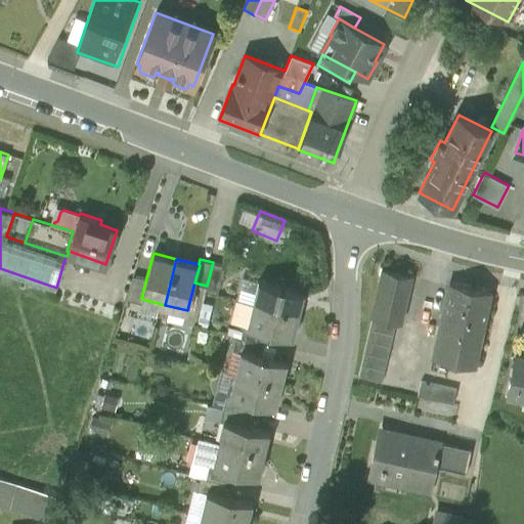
[(213,262),(207,286),(206,286),(205,291),(217,294),(224,265),(213,262)]
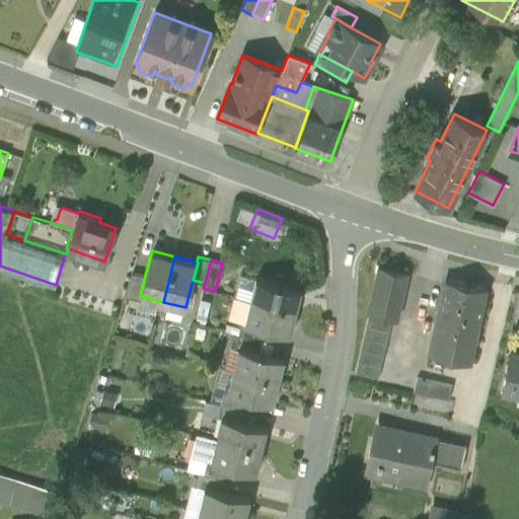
[(411,272),(378,265),(367,312),(369,313),(394,319),(399,320),(411,272)]
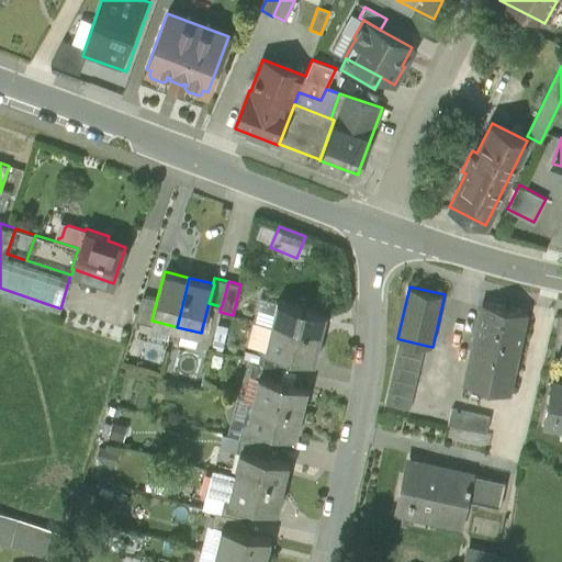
[(157,298),(143,294),(134,318),(153,324),(153,321),(152,321),(157,298)]
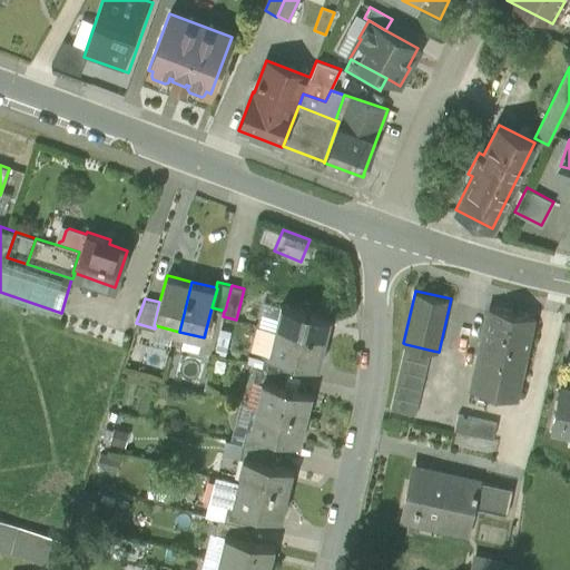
[(331,316),(282,304),(276,330),(325,342),(331,316)]
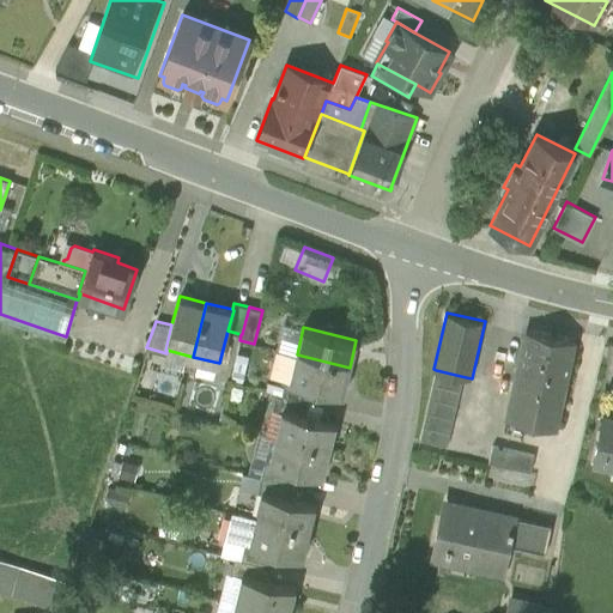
[(577,340),(525,329),(505,417),(559,429),(577,340)]
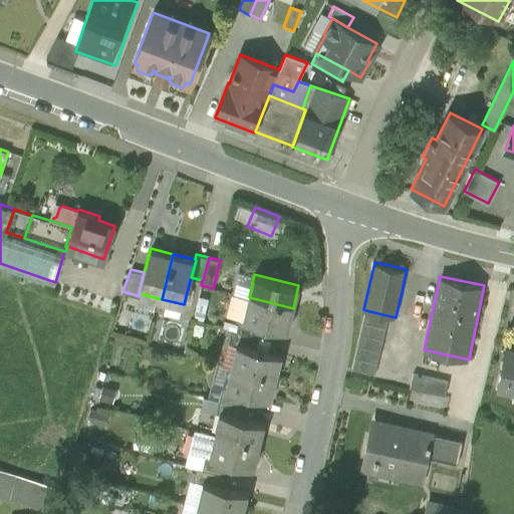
[(293,308),(249,297),(243,319),(262,324),(287,330),(293,308)]
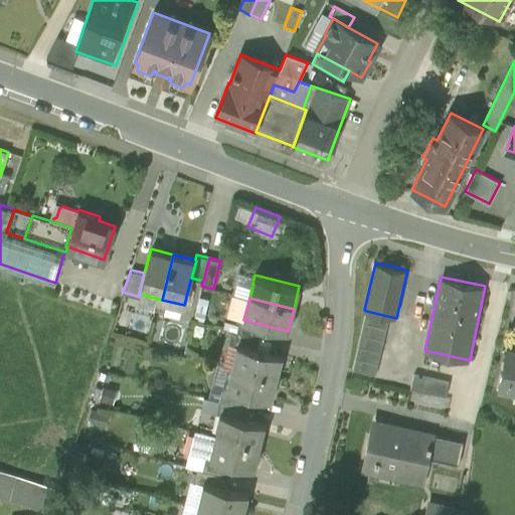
[(391,317),(366,311),(363,322),(388,328),(391,317)]
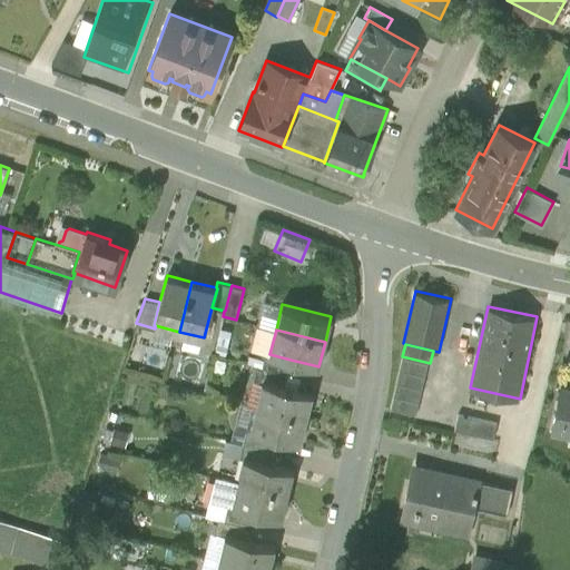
[(291,360),(269,354),(265,353),(262,366),(287,373),(291,360)]
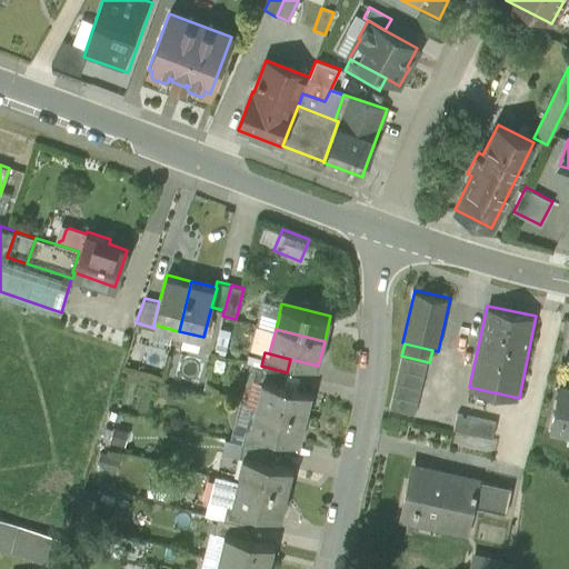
[(429,362),(401,356),(399,369),(426,376),(429,362)]
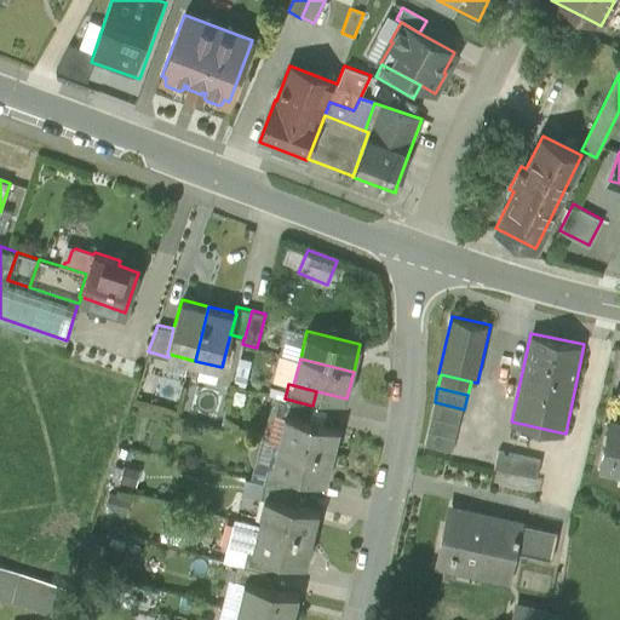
[(313,406),(285,399),(281,414),(286,415),(286,414),(309,419),(313,406)]
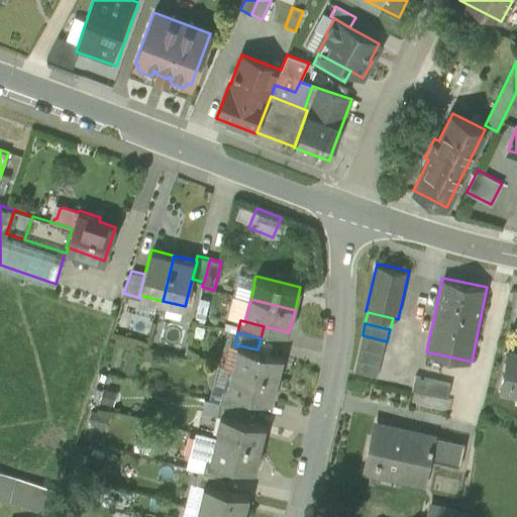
[(387,341),(363,335),(359,346),(384,352),(387,341)]
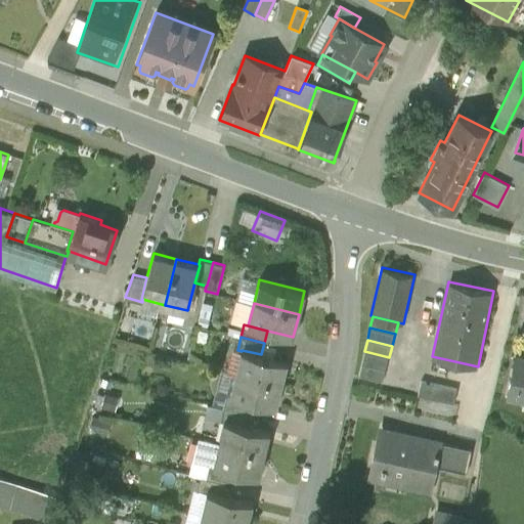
[(261,354),(242,350),(242,351),(235,373),(281,384),(287,361),(261,354)]
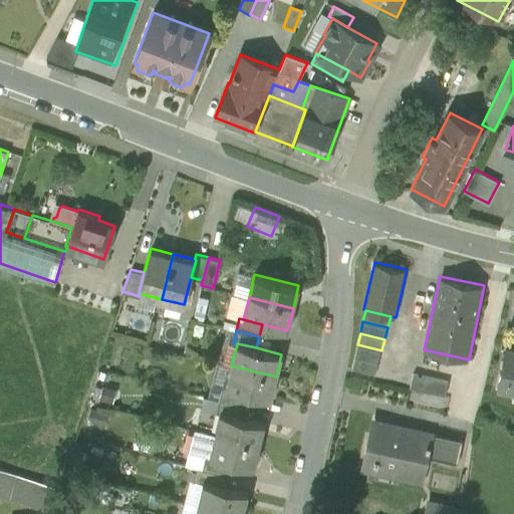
[(381,350),(357,344),(354,356),(379,362),(381,350)]
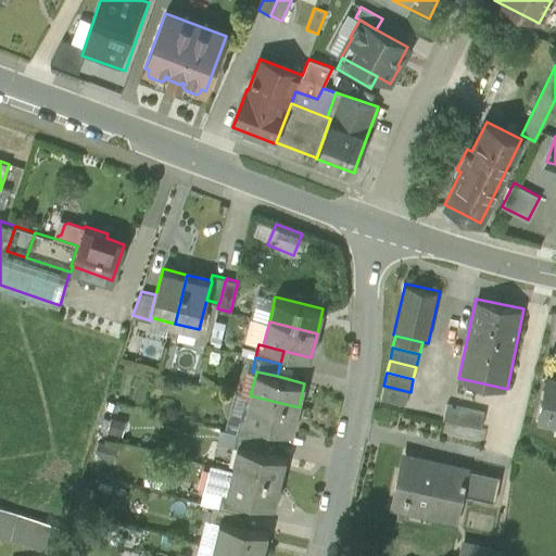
[(555,375),(547,373),(538,417),(555,420),(555,375)]
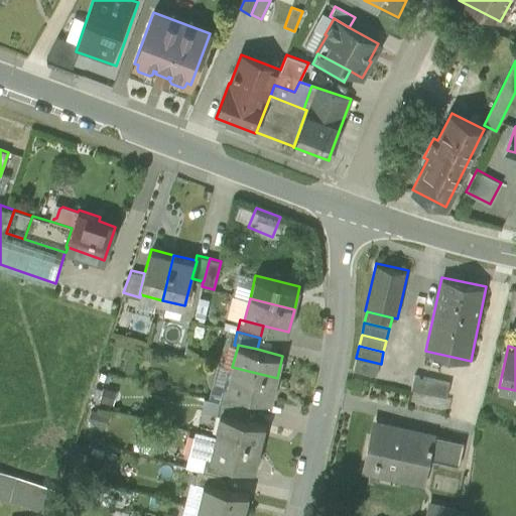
[(381,364),(356,358),(353,369),(378,375),(381,364)]
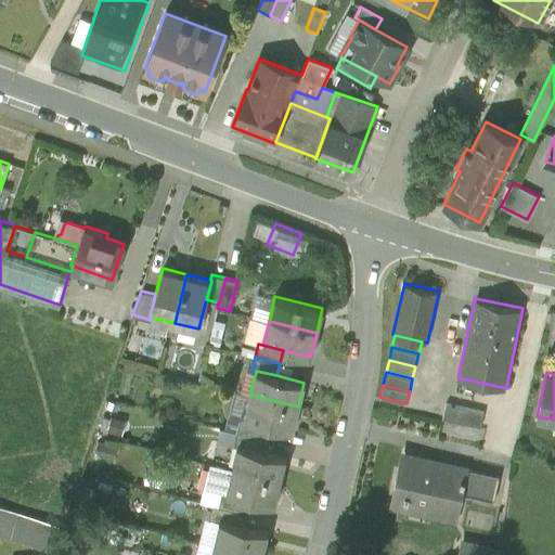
[(298,407),(249,395),(244,418),(244,420),(265,425),(292,431),(298,407)]
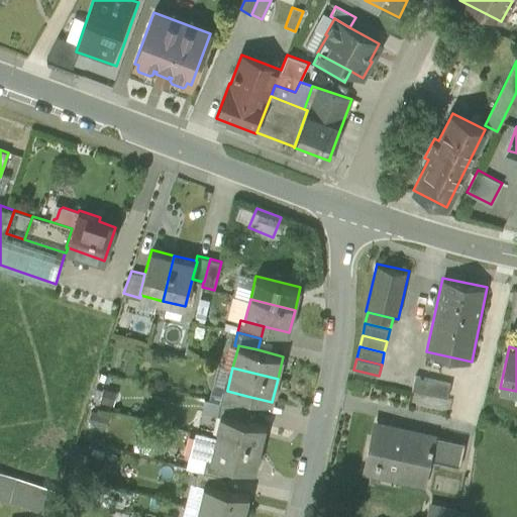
[(449,381),(414,374),(411,388),(447,395),(449,381)]
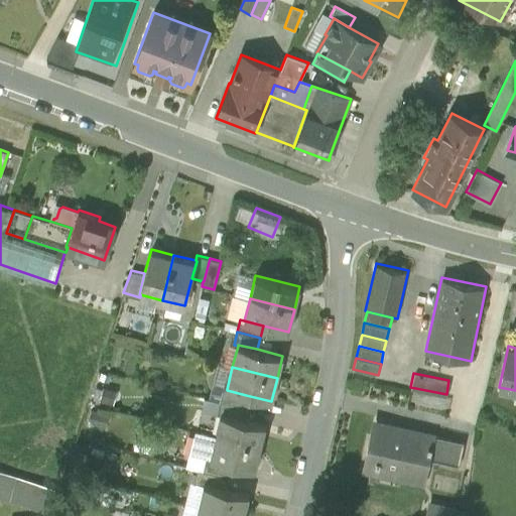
[(246,395),(227,390),(227,389),(223,388),(220,400),(243,406),(246,395)]
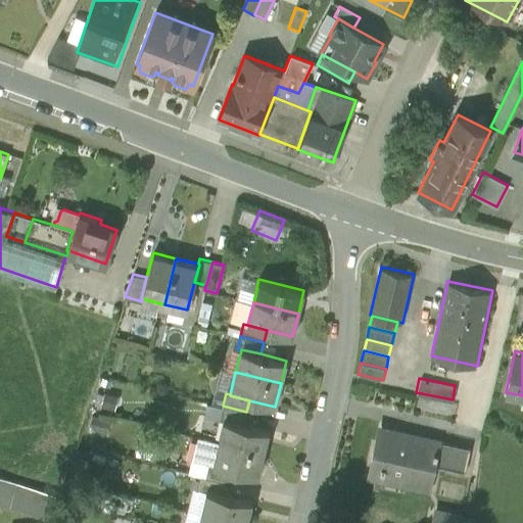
[(205,416),(220,419),(223,406),(208,402),(205,416)]
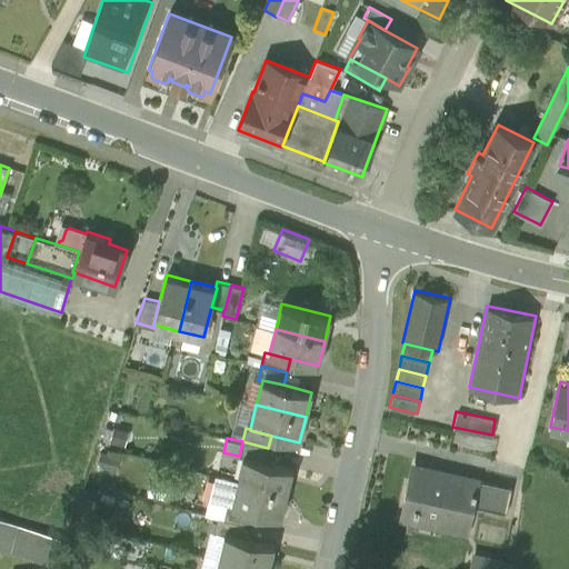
[(268,448),(242,441),(239,456),(243,457),(243,456),(265,461),(268,448)]
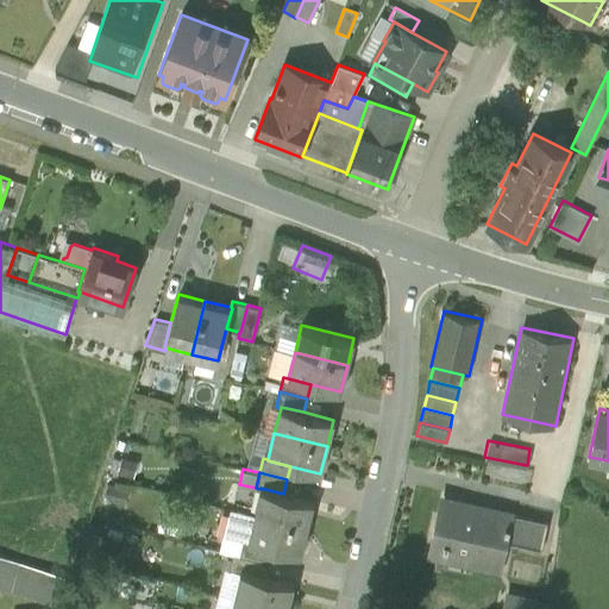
[(283,494),(261,488),(261,489),(253,515),(307,528),(314,501),(283,494)]
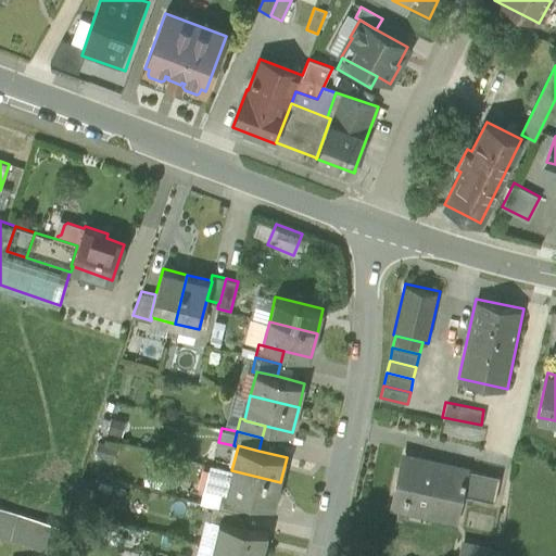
[(470,469),(402,454),(397,474),(390,508),(458,525),(466,493),(470,469)]
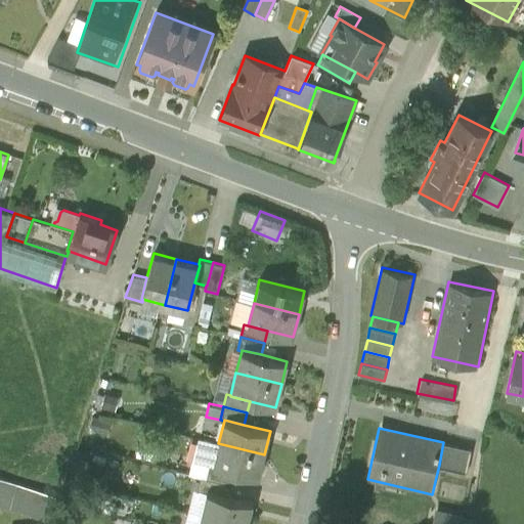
[(264,454),(218,443),(218,446),(198,442),(192,461),(209,465),(232,471),(258,477),(264,454)]
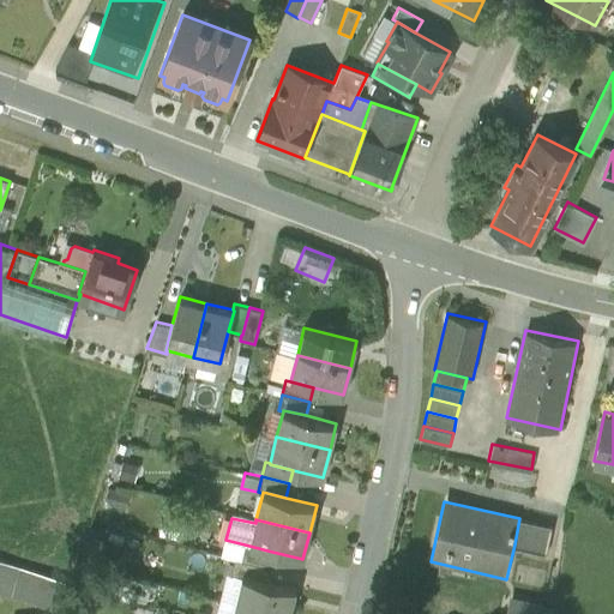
[(553,525),(519,518),(515,545),(548,552),(553,525)]
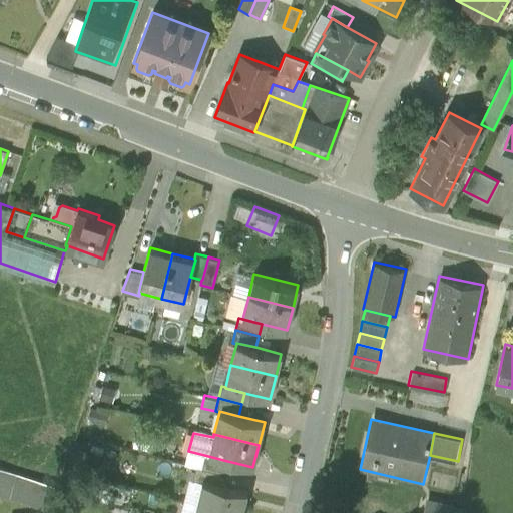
[(185,464),(195,466),(201,468),(204,455),(188,451),(185,464)]
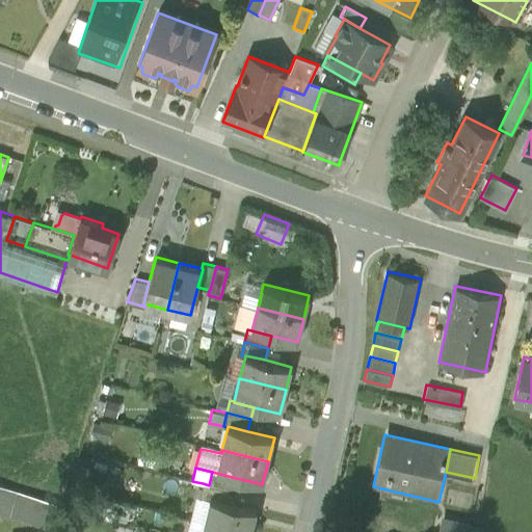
[(236,478),(212,472),(209,485),(233,490),(236,478)]
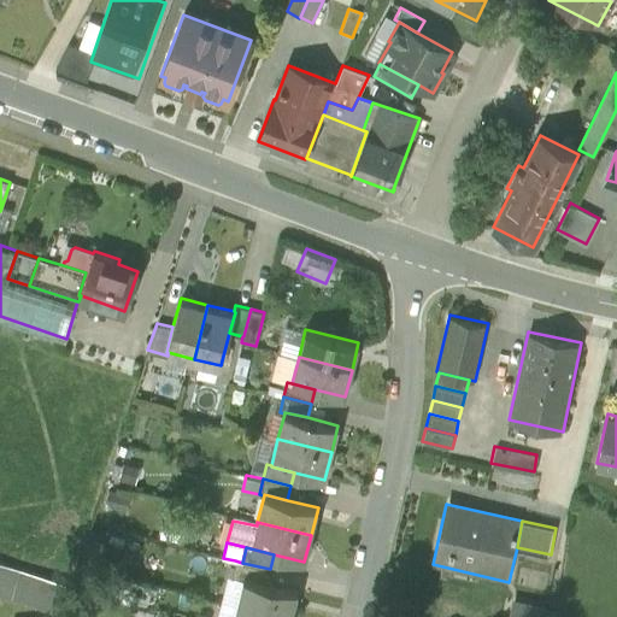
[(266,583),(270,569),(242,563),(235,560),(231,575),(244,579),(266,583)]
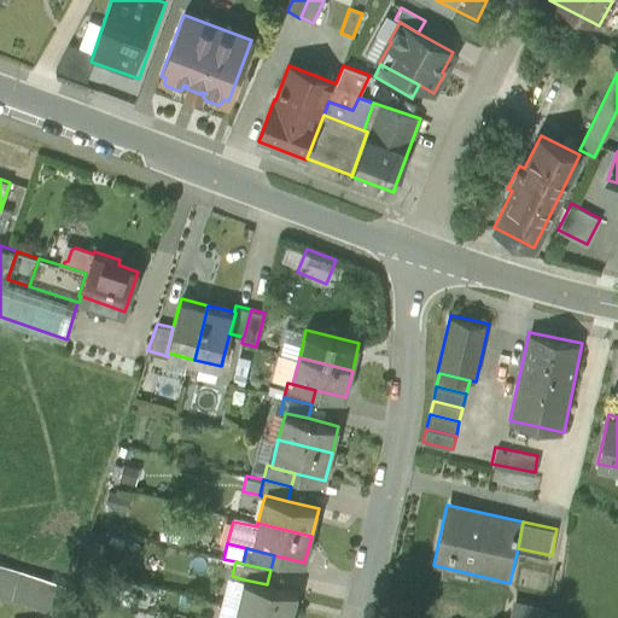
[(0,566),(0,599),(60,617),(64,617),(74,589),(0,566)]
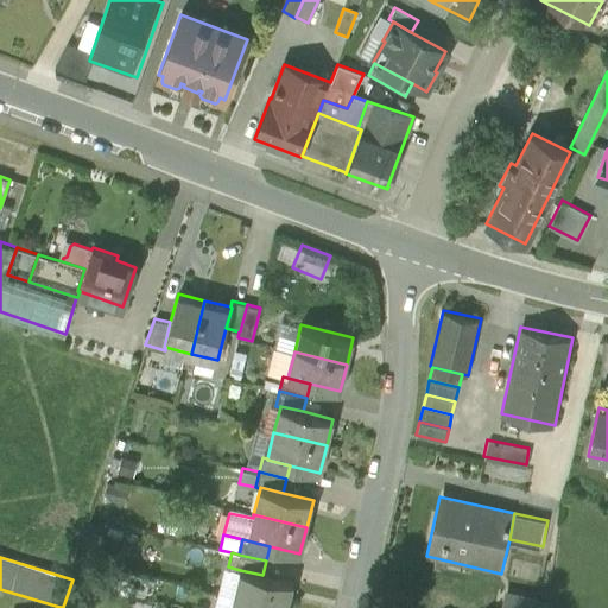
[(222,594),(234,597),(240,570),(228,567),(222,594)]
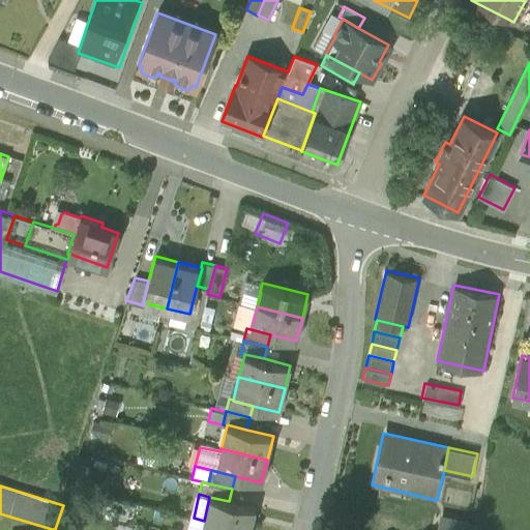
[(229,501),(209,497),(204,521),(243,529),(249,529),(256,508),(229,501)]
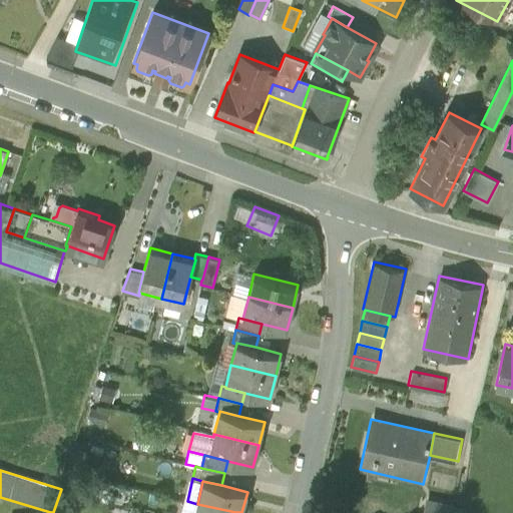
[(454,512),(457,502),(425,497),(422,512),(454,512)]
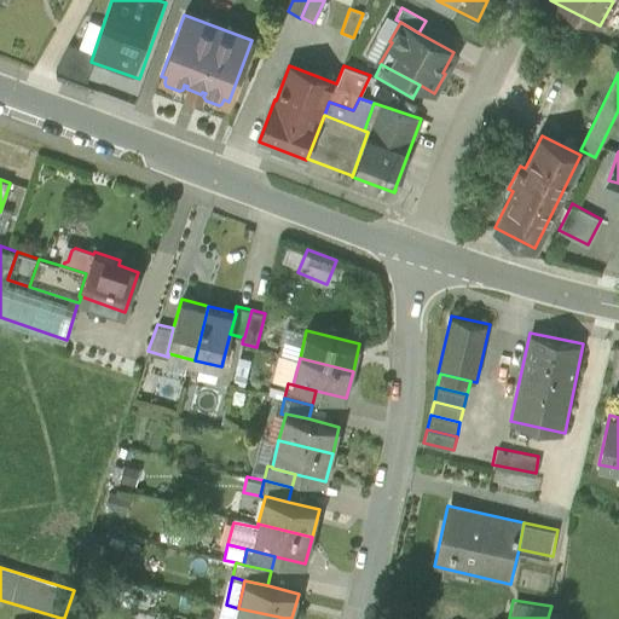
[(221,618),(235,618),(238,608),(226,605),(221,618)]
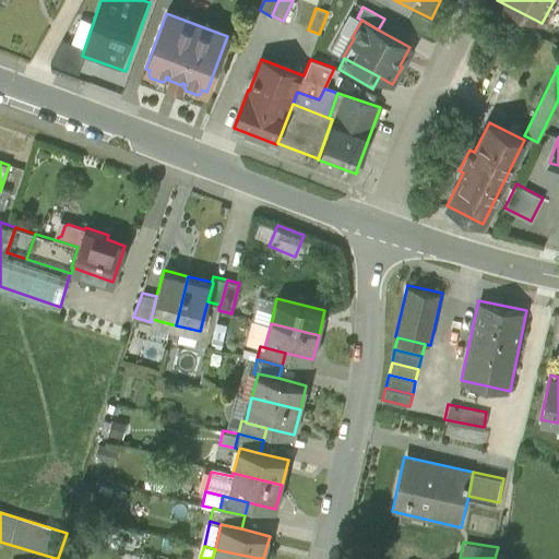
[(257,558),(215,549),(212,558),(257,558)]
